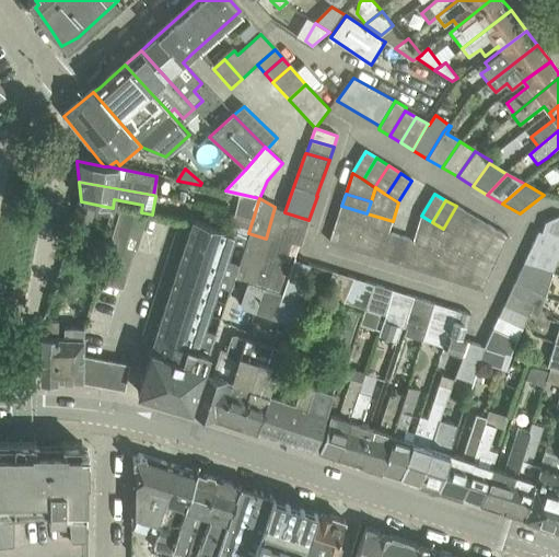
[(81,201),(76,218),(96,224),(102,206),(81,201)]
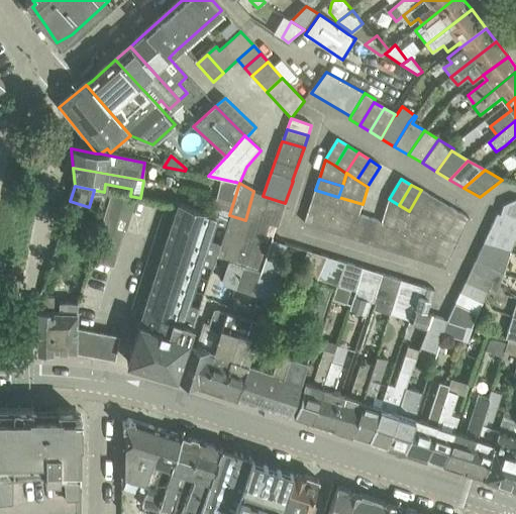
[(94,190),(89,207),(106,212),(111,194),(104,192),(94,190)]
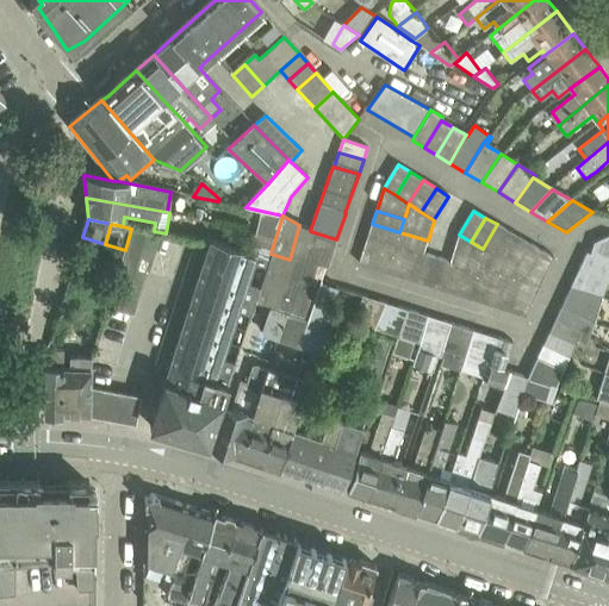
[(396,245),(399,232),(372,224),(368,237),(396,245)]
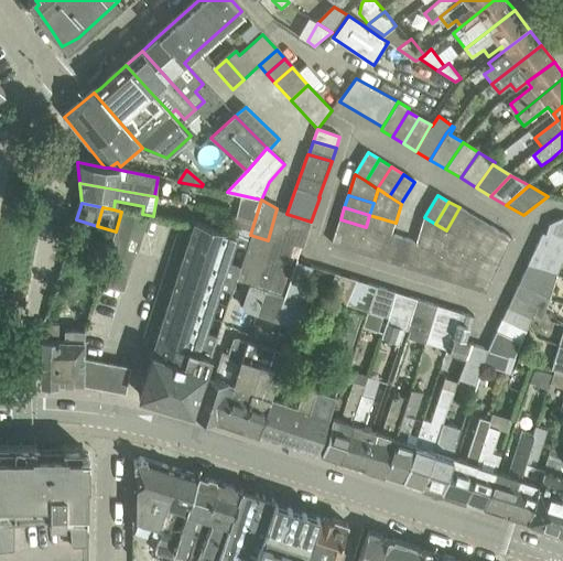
[(459,207),(446,230),(456,236),(469,214),(459,207)]
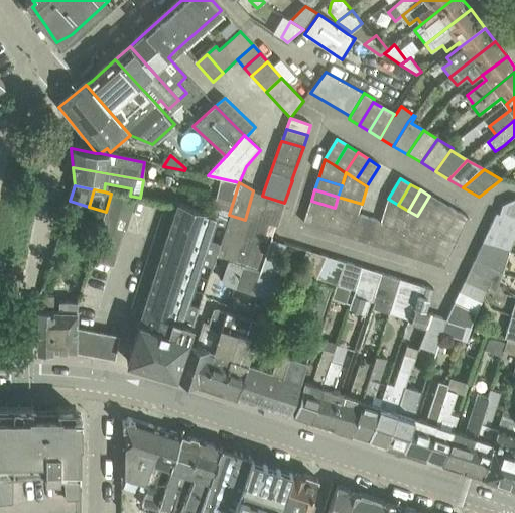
[(260,272),(271,240),(276,226),(284,203),(262,196),(253,190),(245,220),(229,215),(228,220),(216,257),(229,261),(223,280),(225,284),(236,287),(243,266),(260,272)]
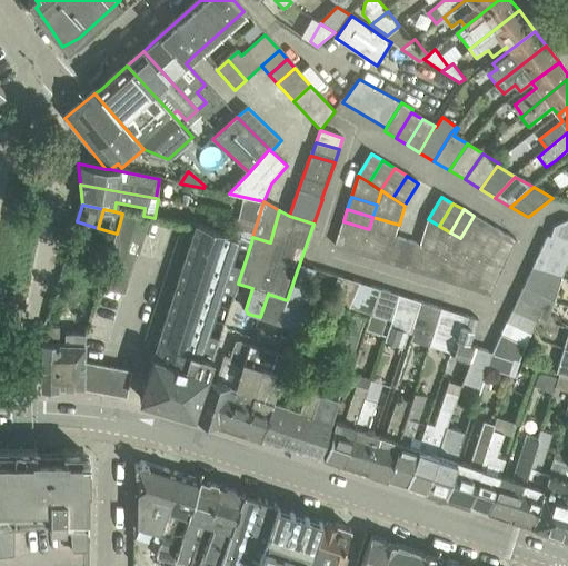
[(117,234),(111,251),(136,258),(148,218),(123,212),(122,214),(117,234)]
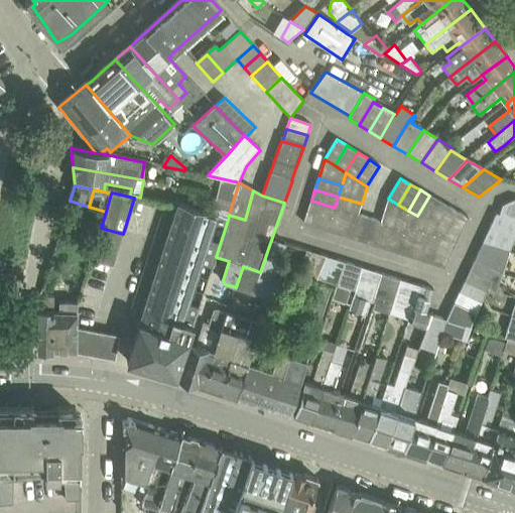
[(439,202),(429,196),(417,216),(427,222),(439,202)]
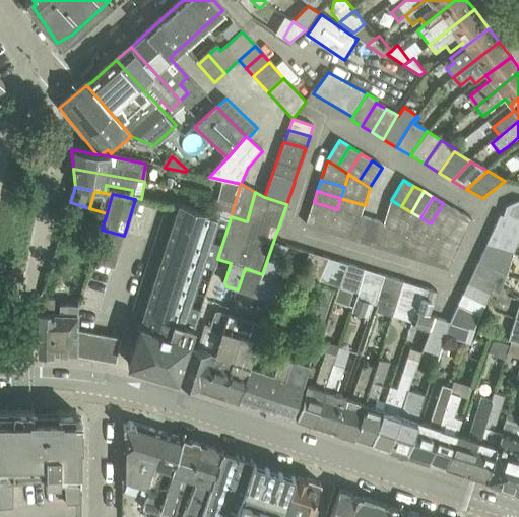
[(361,216),(365,205),(340,198),(337,209),(349,213),(361,216)]
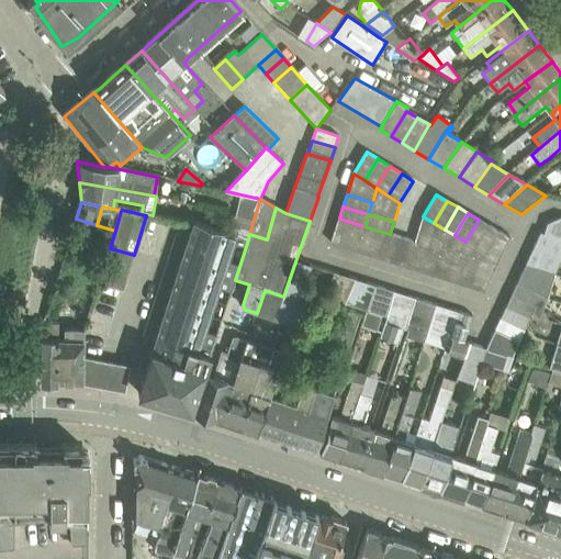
[(423,217),(419,230),(473,247),(466,242),(455,235),(445,230),(434,223),(423,216),(423,217)]
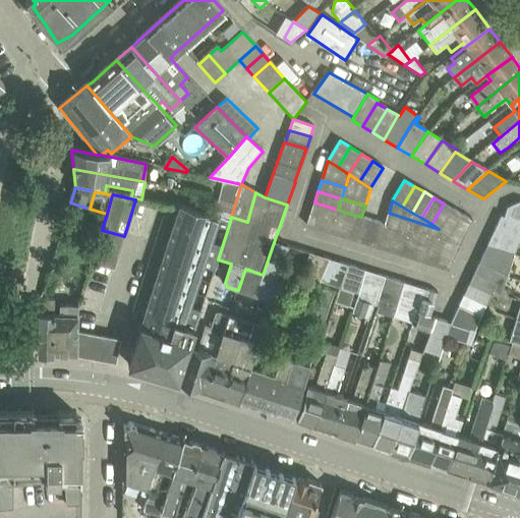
[(310,215),(334,222),(338,210),(314,203),(310,215)]
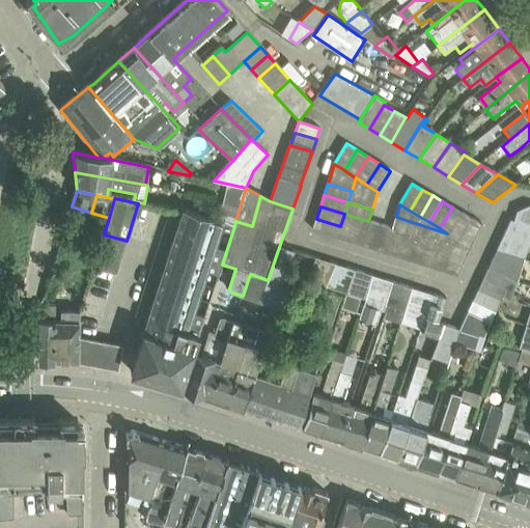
[(518,212),(514,222),(529,226),(529,206),(518,212)]
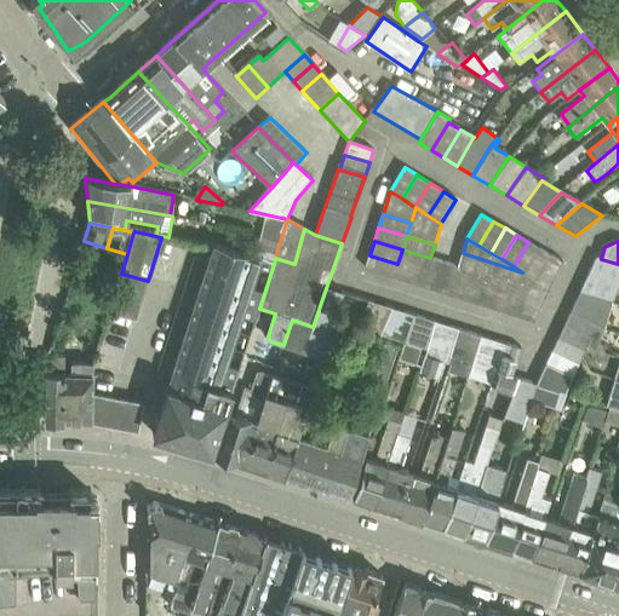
[(528,242),(514,266),(522,272),(525,274),(539,248),(528,242)]
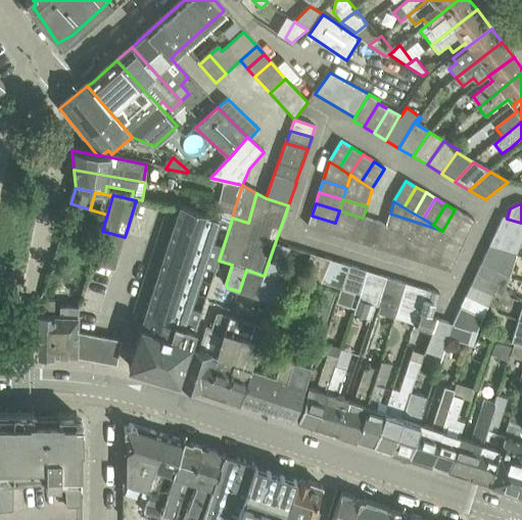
[(154,290),(129,367),(180,382),(192,344),(202,313),(194,311),(206,269),(216,272),(219,261),(231,223),(210,217),(180,206),(180,208),(154,290)]
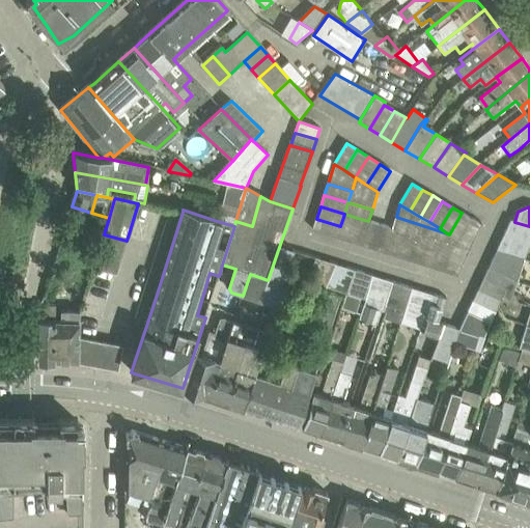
[(472,219),(462,213),(449,234),(459,240),(472,219)]
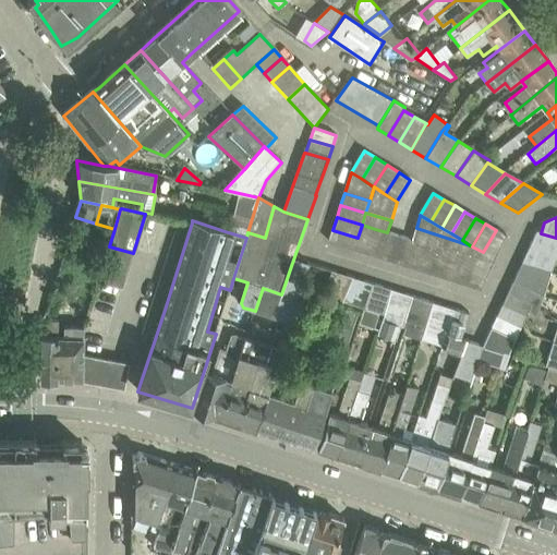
[(362,225),(358,238),(353,251),(366,255),(375,229),(362,225)]
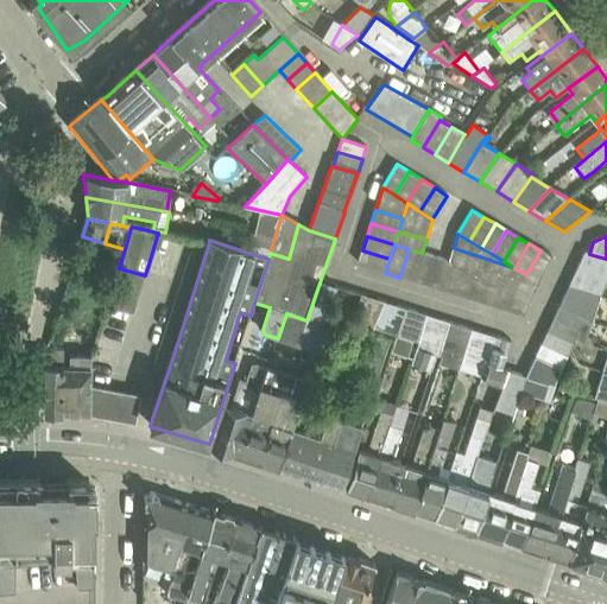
[(454,248),(449,261),(463,266),(478,271),(491,275),(505,279),(519,284),(537,290),(539,283),(526,274),(514,268),(512,267),(454,248)]
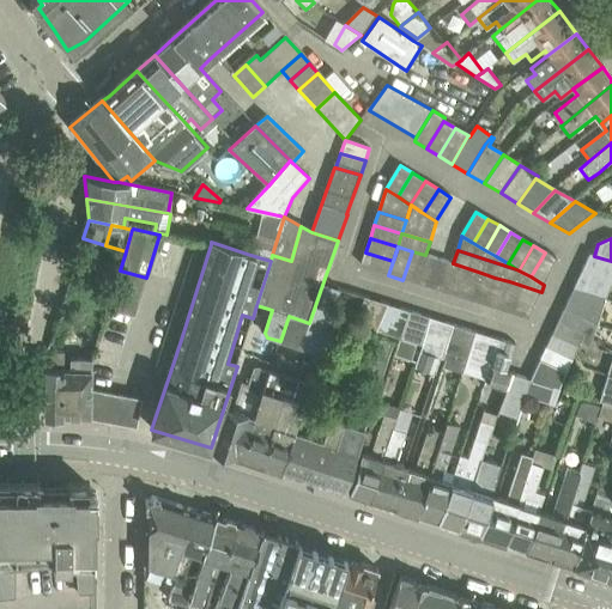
[(403,280),(417,284),(425,255),(412,251),(403,280)]
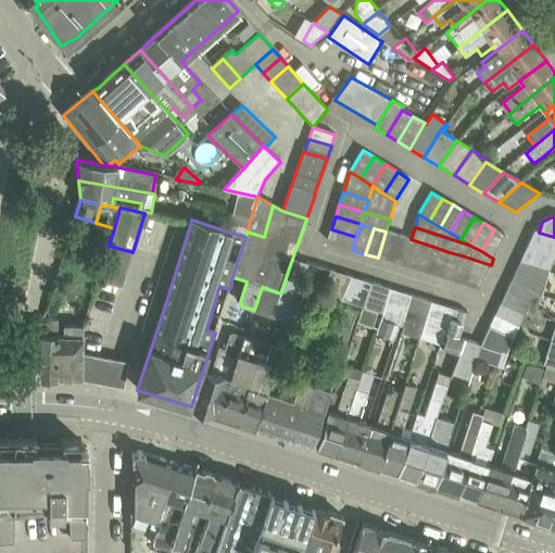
[(352,250),(356,237),(331,229),(327,242),(352,250)]
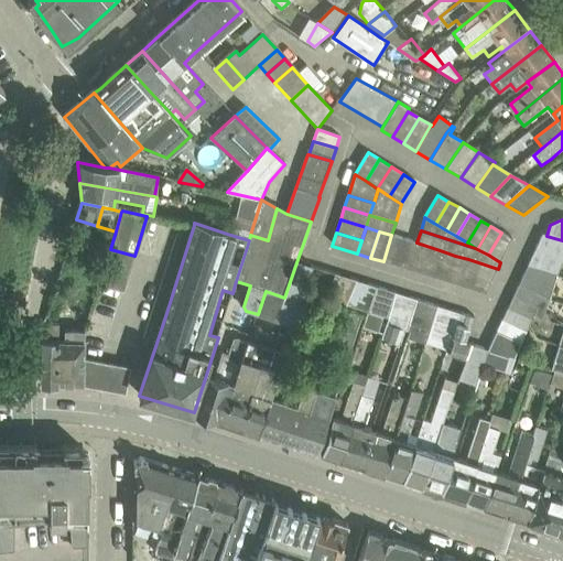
[(488,255),(500,262),(511,239),(501,233),(488,255)]
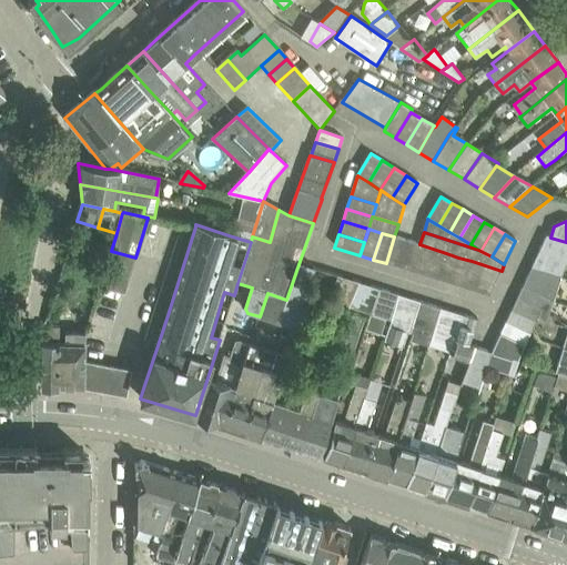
[(386,263),(398,268),(407,241),(394,236),(386,263)]
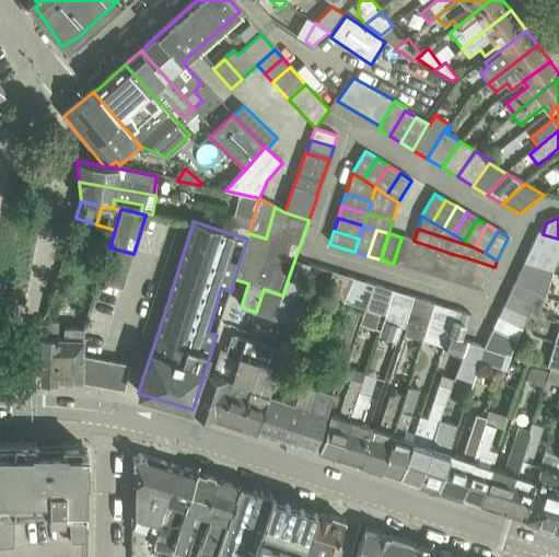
[(539,233),(532,250),(558,258),(558,239),(543,234),(539,233)]
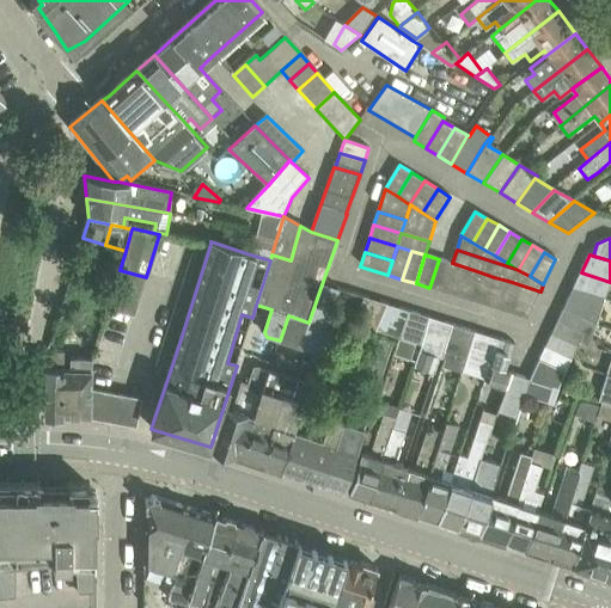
[(452,263),(439,259),(429,288),(444,293),(452,263)]
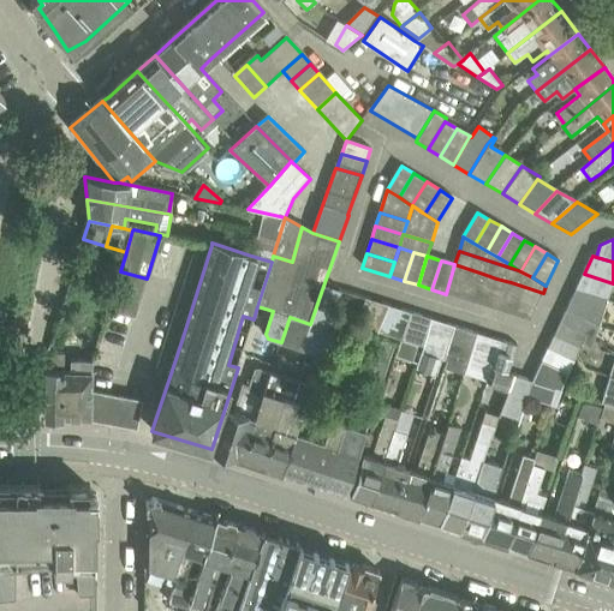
[(446,294),(459,298),(469,269),(454,264),(446,294)]
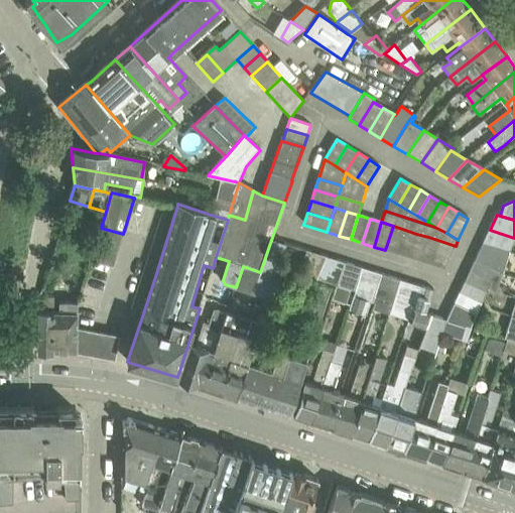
[(385,250),(397,254),(405,230),(393,226),(385,250)]
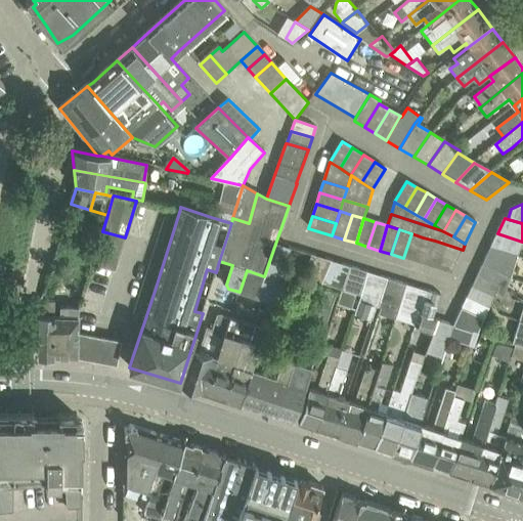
[(403,258),(416,262),(423,237),(411,233),(403,258)]
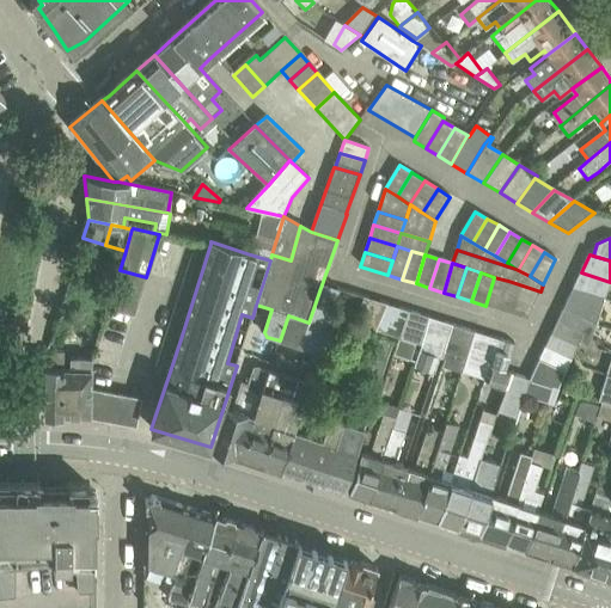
[(610,282),(581,272),(573,290),(604,301),(610,286),(610,282)]
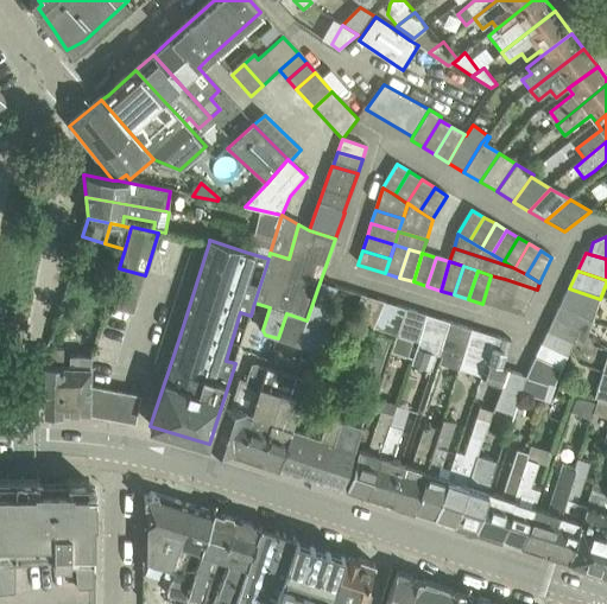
[(482,304),(497,307),(505,279),(491,275),(482,304)]
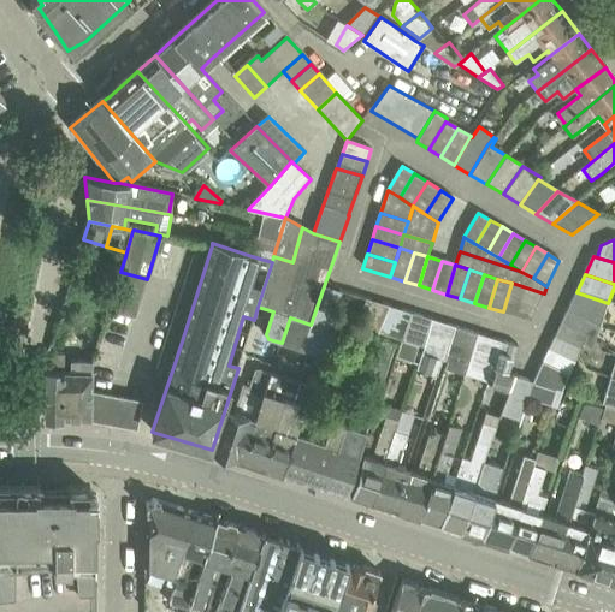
[(503,312),(516,316),(526,287),(512,283),(503,312)]
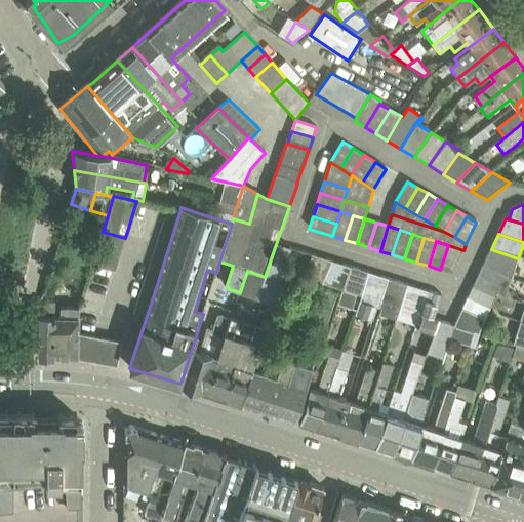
[(276,244),(265,277),(262,286),(279,291),(285,272),(293,249),(276,244)]
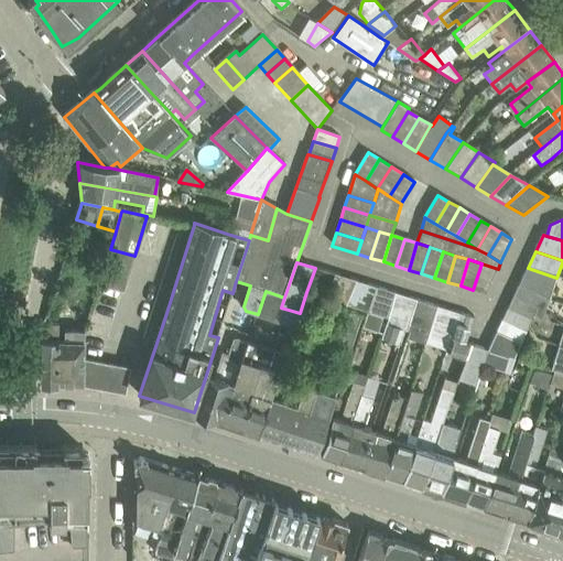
[(498,269),(482,263),(473,290),(486,294),(498,269)]
